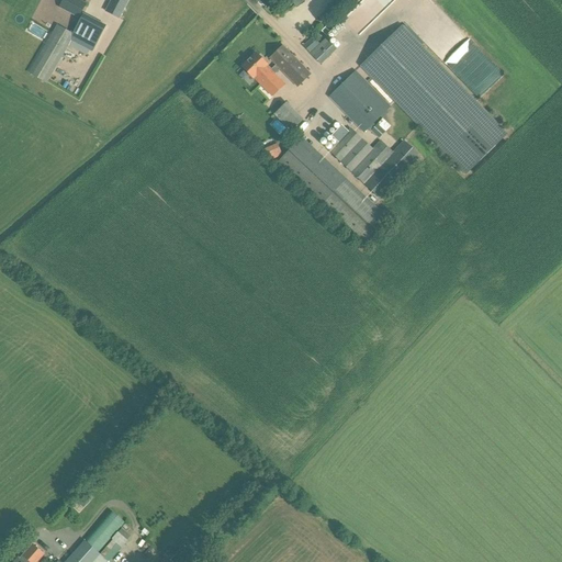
[(80,0),(63,0),(59,8),(79,19),(88,3),(80,0)]
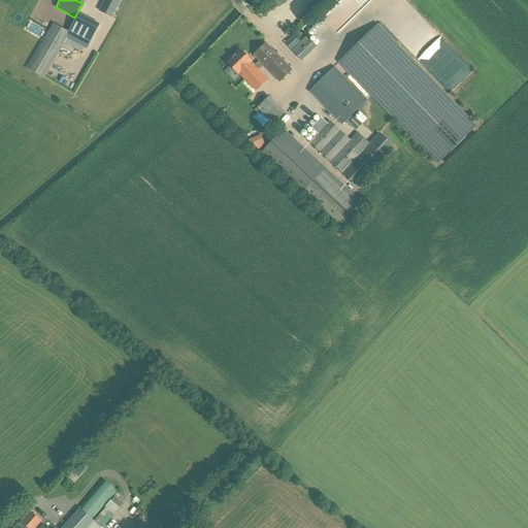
[(105,0),(100,11),(112,18),(122,0),(105,0)]
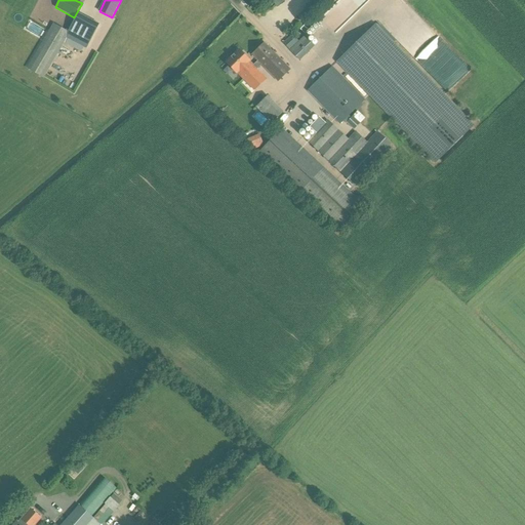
[(53,24),(28,69),(44,78),(68,39),(87,48),(99,25),(79,13),(69,32),(53,24)]
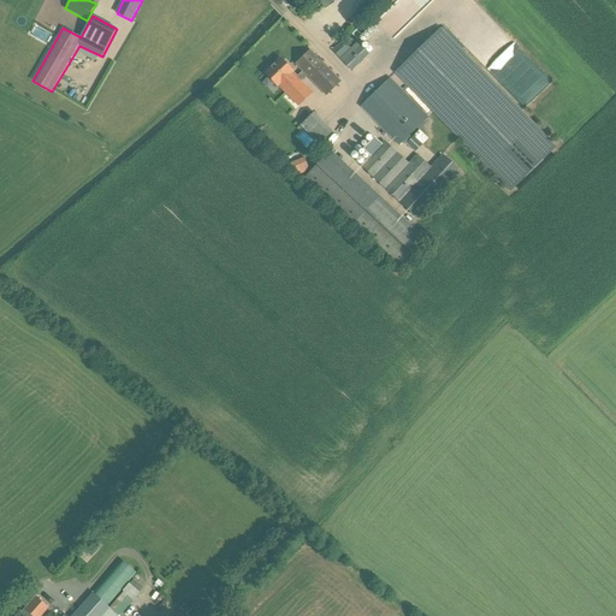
[(368,21),(354,35),(359,40),(373,25),(368,21)]
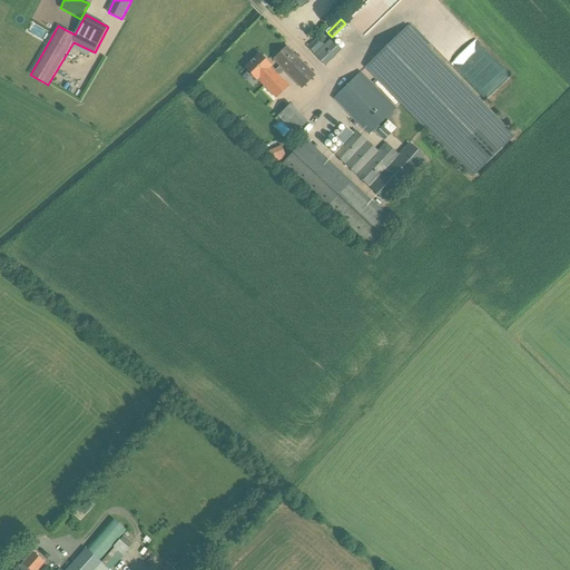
[(516,136),(410,27),(366,68),(472,177),(516,136)]
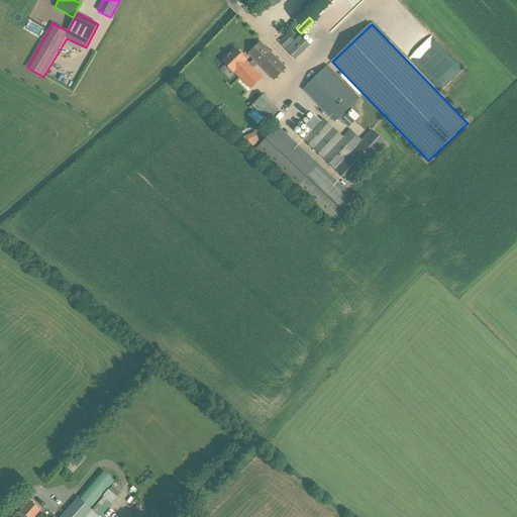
[(288,34),(280,42),(286,48),(295,40),(288,34)]
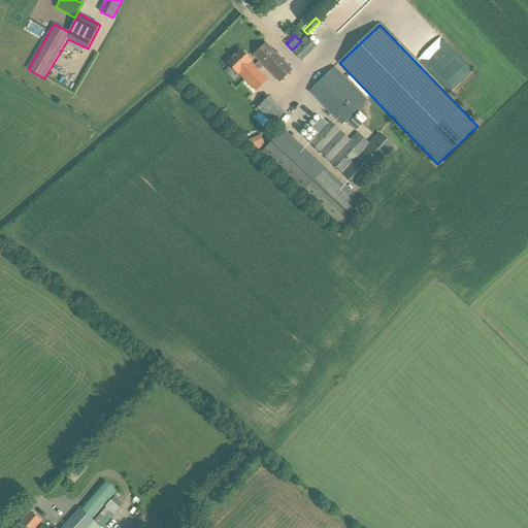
[(308,39),(294,54),(303,61),(317,47),(308,39)]
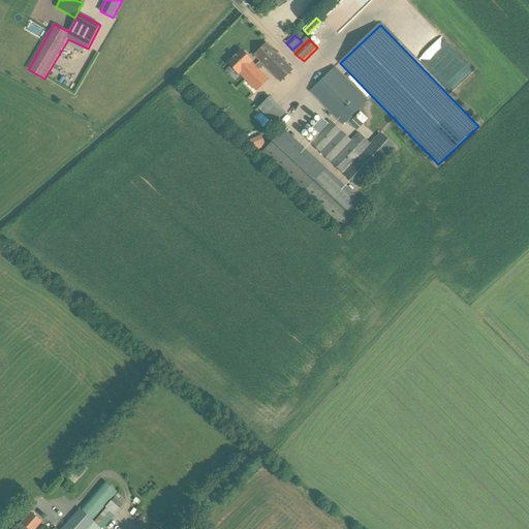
[(241,50),(227,63),(239,75),(240,74),(256,92),(269,81),(259,70),(263,65),(281,83),(293,71),(268,43),(255,56),(260,62),(256,66),(241,50)]
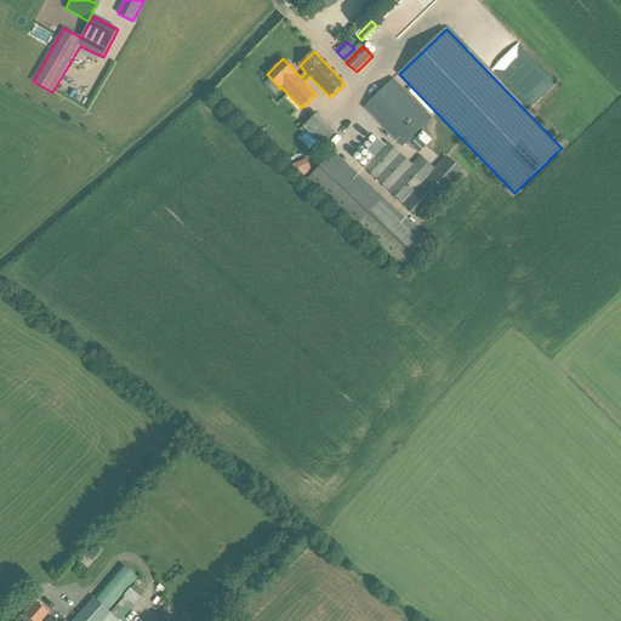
[(394,79),(364,108),(403,148),(433,119),(394,79)]
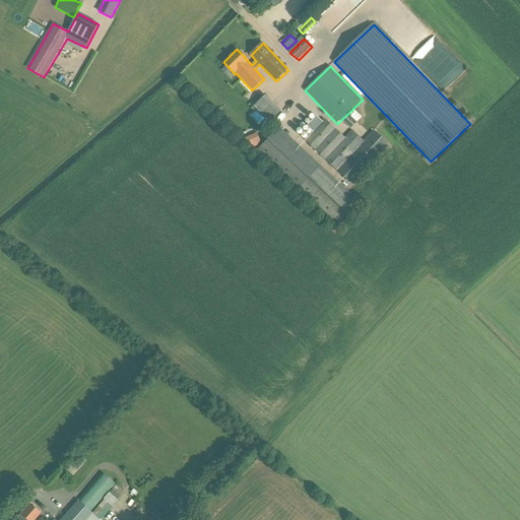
[(266,95),(254,107),(270,123),(281,111),(266,95)]
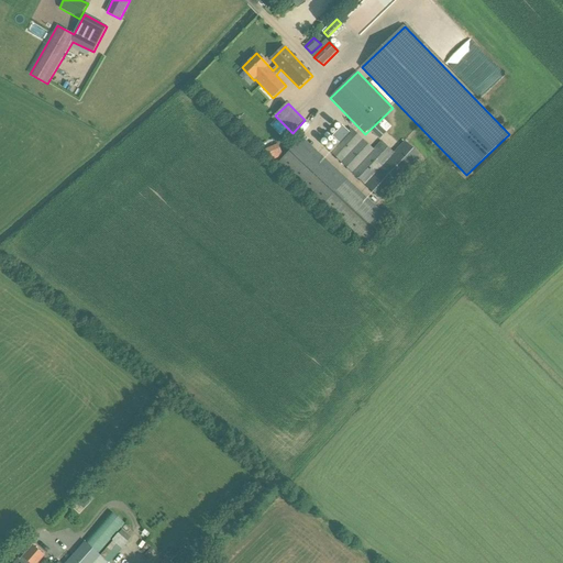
[(379,124),(373,132),(381,140),(387,132),(379,124)]
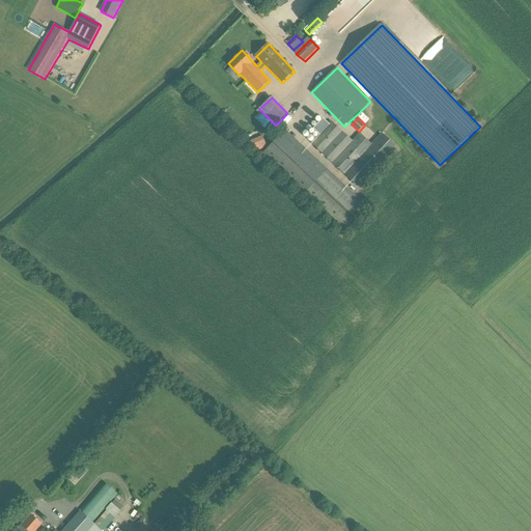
[(320,135),(312,143),(359,189),(397,149),(383,135),(372,145),(361,134),(353,142),(332,122),(330,124),(324,118),(314,129),(320,135)]
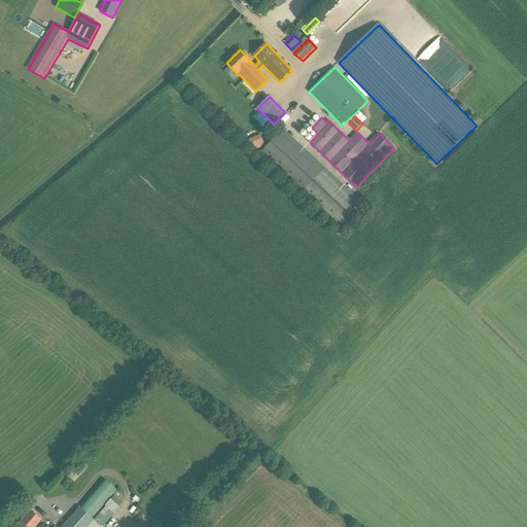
[(282,130),(258,155),(341,233),(364,207),(282,130)]
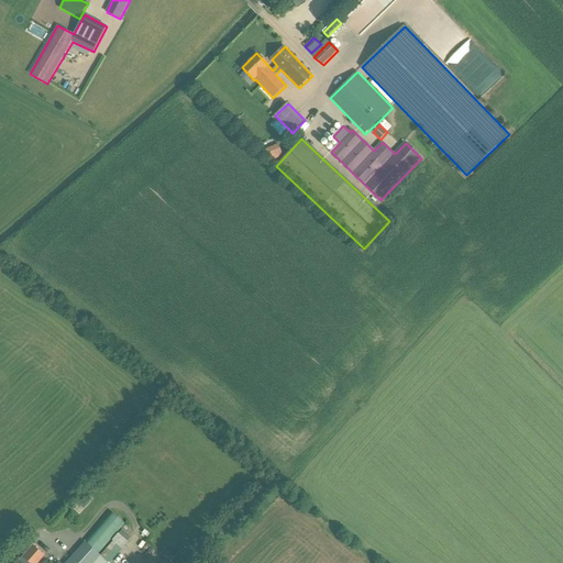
[(265,150),(269,159),(283,154),(278,144),(265,150)]
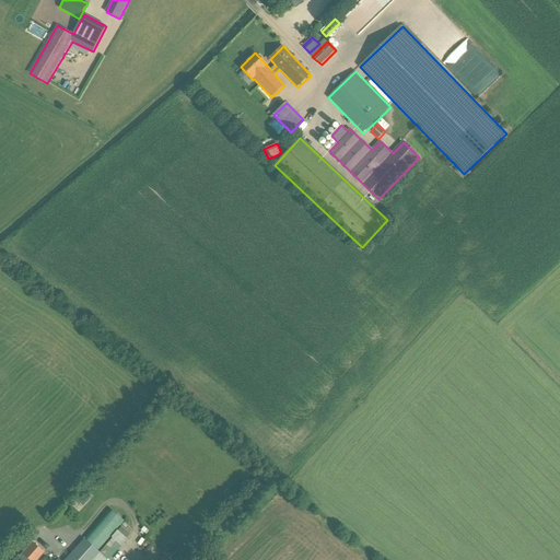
[(98,551),(125,521),(111,508),(83,538),(85,539),(98,551)]
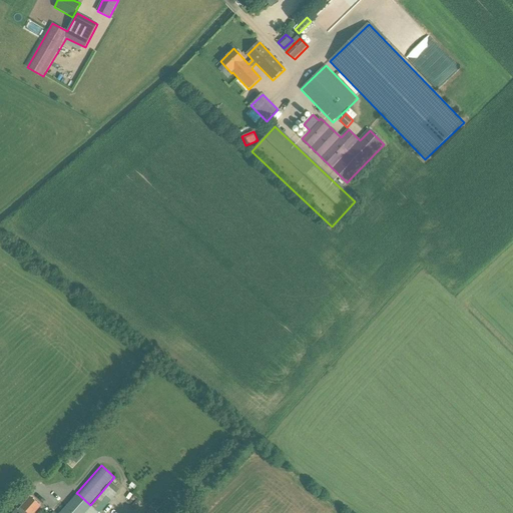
[(164,484),(172,478),(169,473),(160,479),(164,484)]
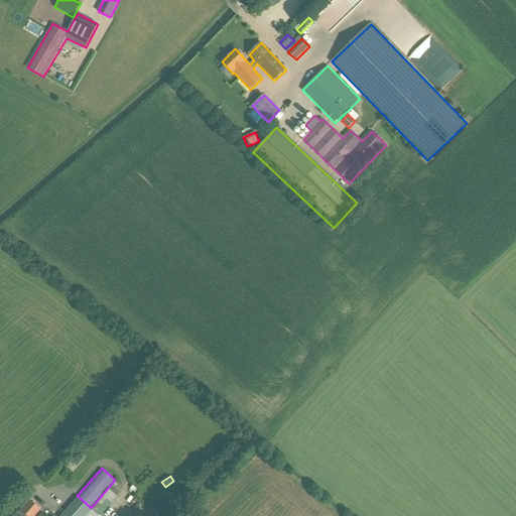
[(91,508),(79,497),(61,515),(100,515),(113,502),(105,495),(92,509),(91,508)]
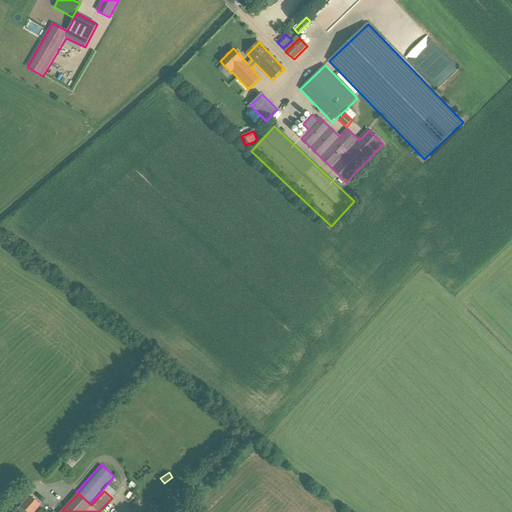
[(18,509),(17,508),(13,511),(33,511),(40,505),(30,496),(18,509)]
